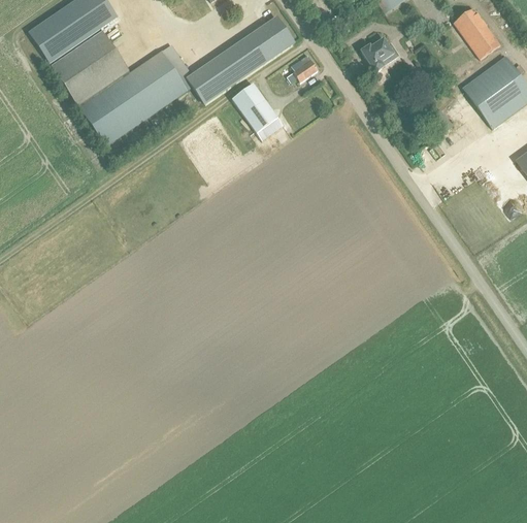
[(71,0),(28,30),(27,31),(38,47),(46,59),(47,62),(50,61),(117,14),(106,0),(71,0)]
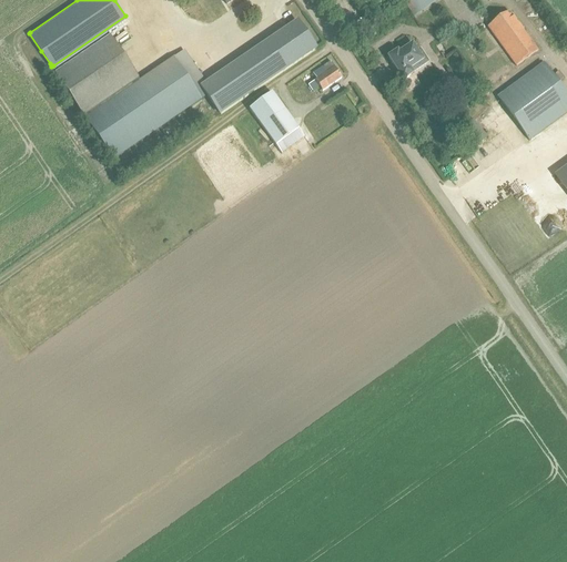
[(406,0),(405,1),(413,11),(428,0),(406,0)]
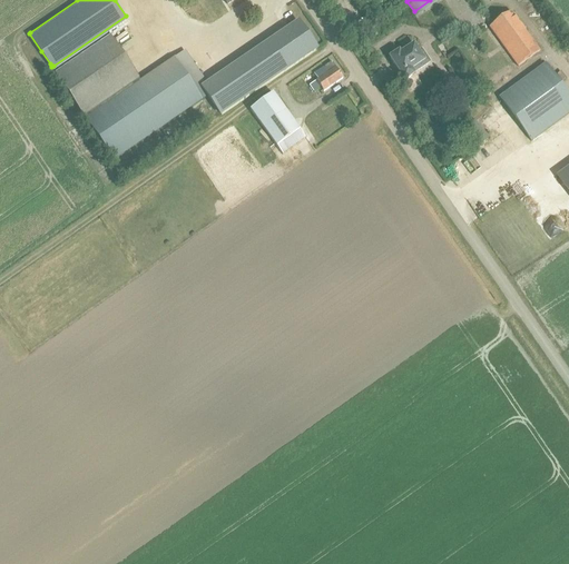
[(517,62),(539,47),(510,7),(489,22),(517,62)]
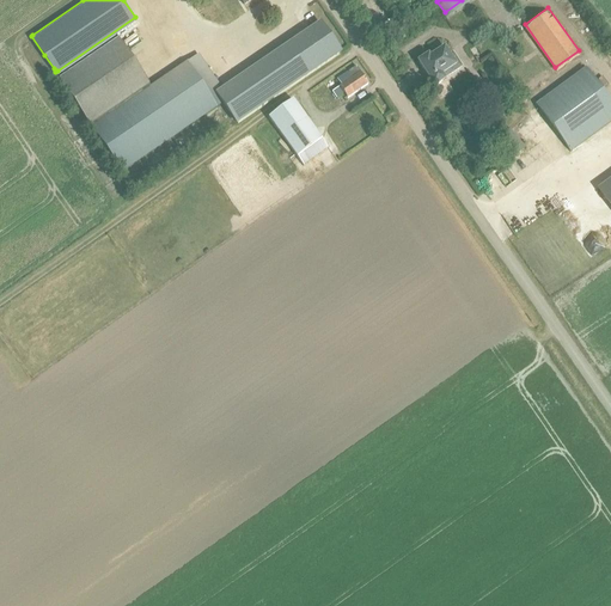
[(117,35),(57,75),(91,123),(123,170),(225,101),(237,118),(340,50),(319,19),(221,85),(197,50),(162,74),(150,83),(117,35)]
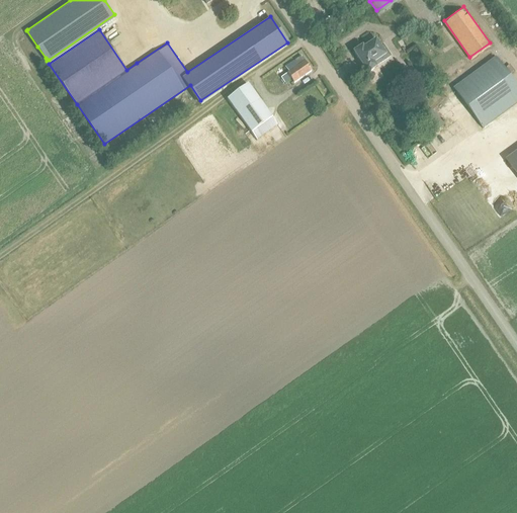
[(363,45),(361,43),(353,49),(367,69),(375,64),(372,59),(384,51),(375,36),(363,45)]
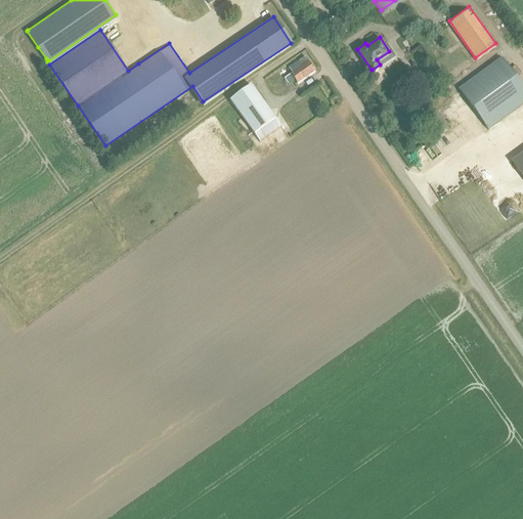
[(297,80),(314,68),(304,52),(296,58),(288,63),(292,69),(284,75),(288,80),(294,76),(297,80)]
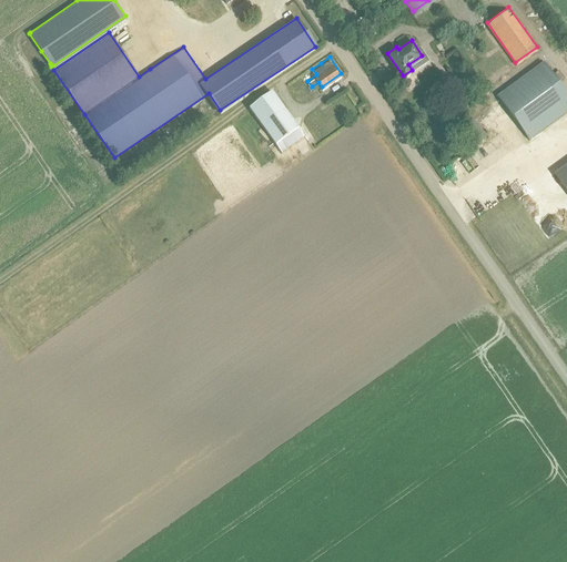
[(528,136),(566,106),(566,92),(543,59),(496,92),(528,136)]
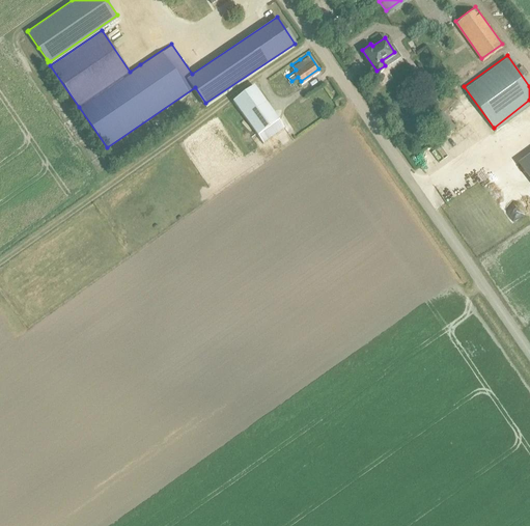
[(417,89),(430,80),(423,71),(411,79),(417,89)]
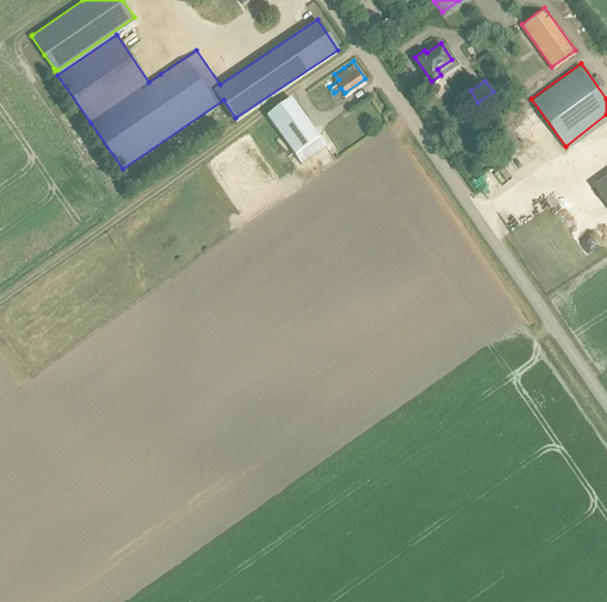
[(266,112),(288,141),(301,160),(324,143),(290,95),(266,112)]
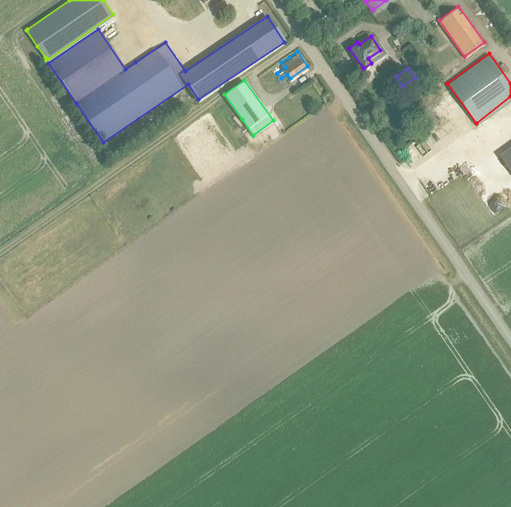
[(431,125),(438,121),(426,104),(419,109),(431,125)]
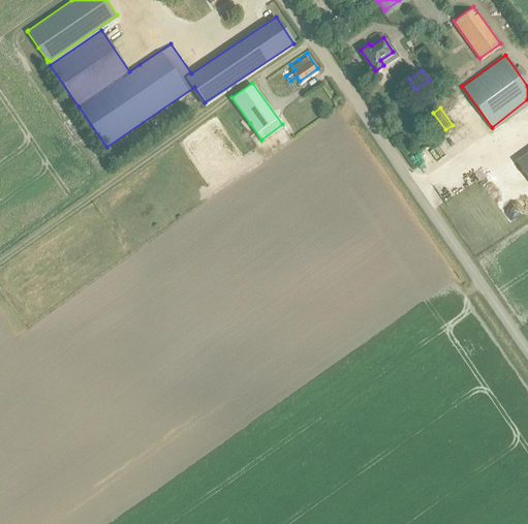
[(527,151),(516,160),(524,171),(527,176),(527,151)]
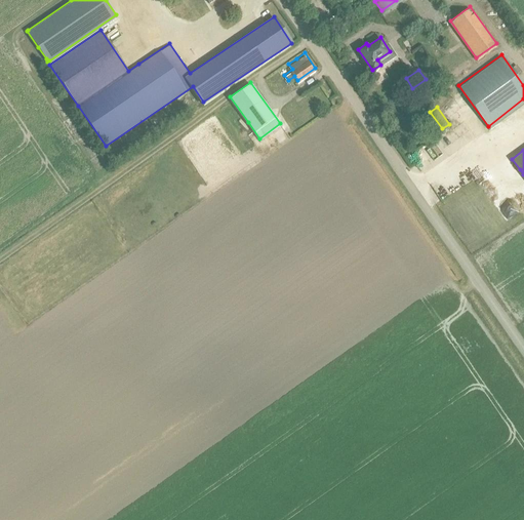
[(487,178),(484,182),(489,189),(493,187),(487,178)]
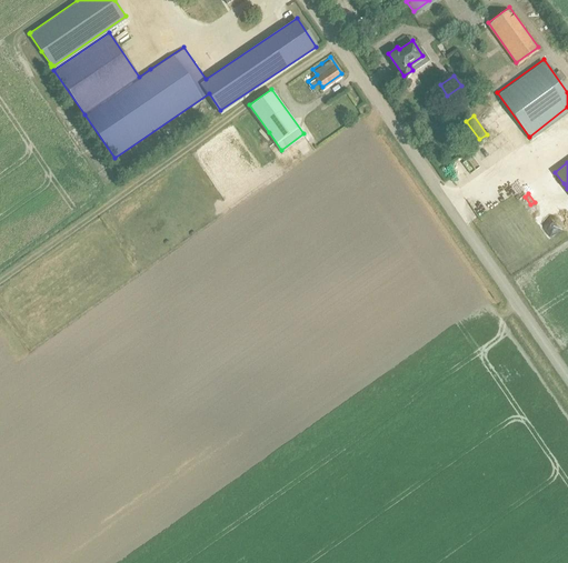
All buildings are outlined.
